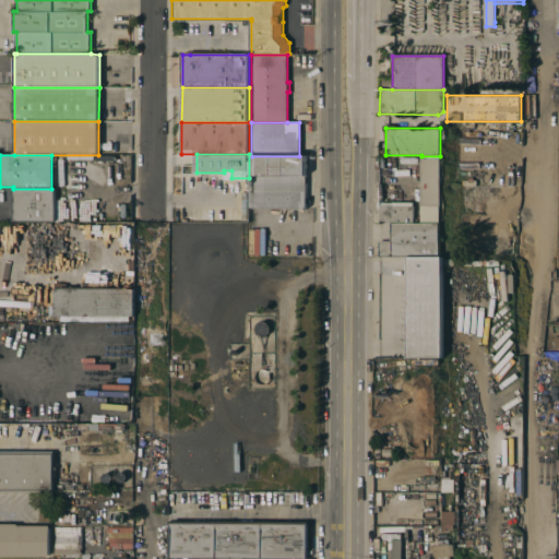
[(306,156),(306,209),(252,209),(252,207),(251,207),(251,156),(299,156),(306,156)]
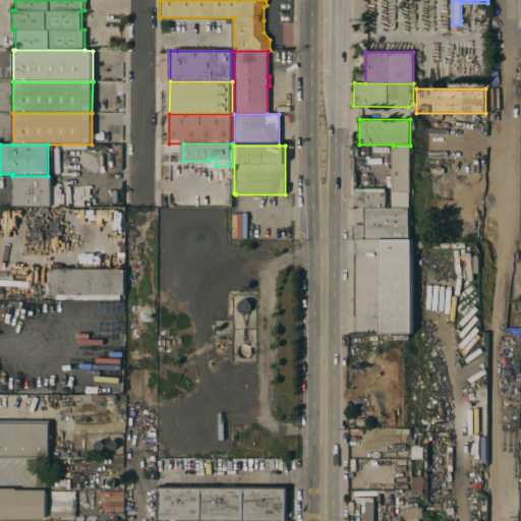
[(410,240),(380,240),(355,240),(355,225),(365,224),(365,209),(387,209),(393,209),(393,146),(410,146),(411,191),(410,191),(410,209),(410,240)]
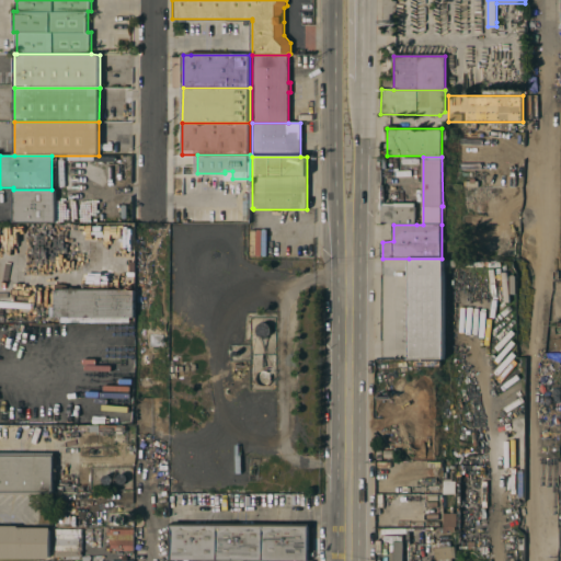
[(55,221),(13,221),(13,190),(52,190),(55,190),(55,221)]
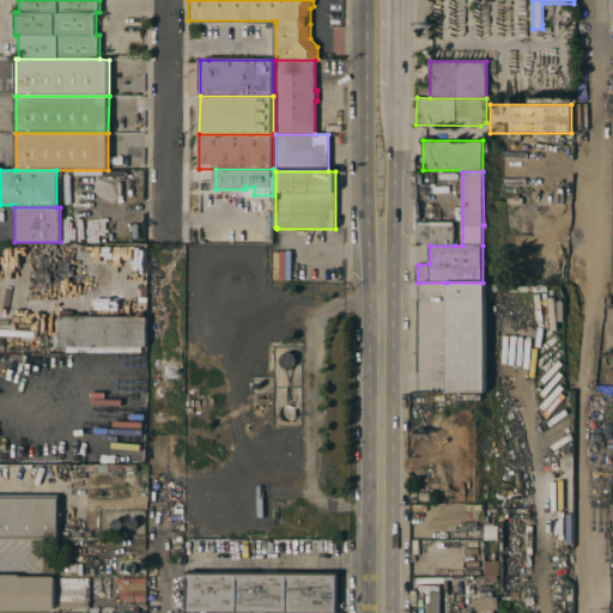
[(430,246),(430,244),(418,244),(418,224),(419,224),(419,222),(431,222),(454,222),(455,246),(430,246)]
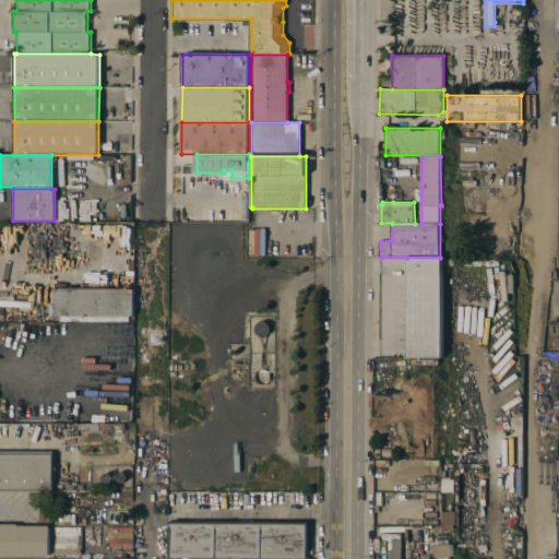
[(442,258),(442,357),(408,357),(407,258),(440,258),(442,258)]
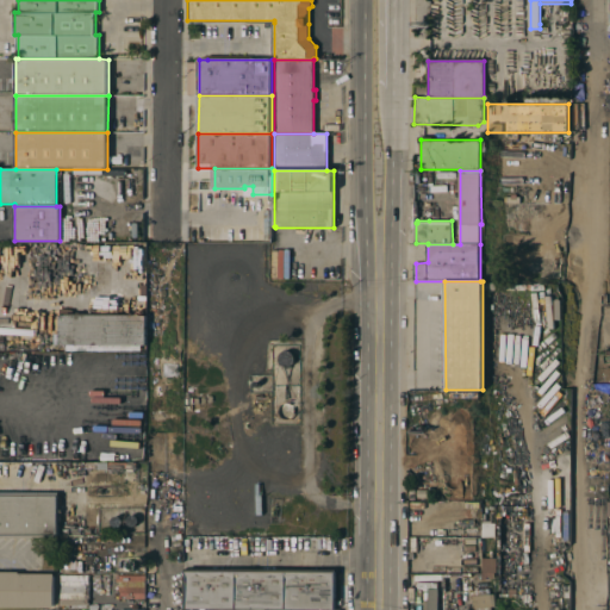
[(147,315),(147,344),(60,344),(60,315),(147,315)]
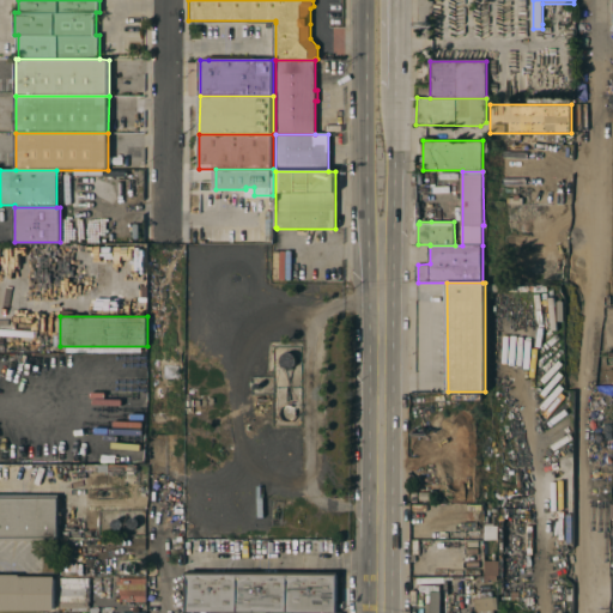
[(283,356),(284,354),(285,353),(286,353),(289,352),(291,353),(293,354),(295,356),(296,357),(296,358),(297,362),(296,364),(295,366),(292,368),(291,369),(289,369),(285,369),(283,366),(281,364),(280,362),(280,359),(281,358),(283,356)]
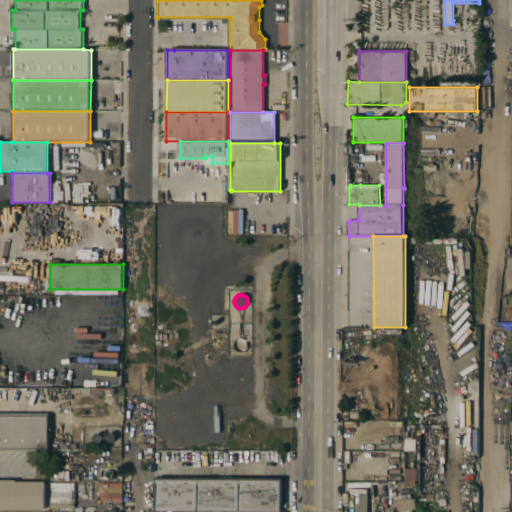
[(242,352),(240,352),(238,351),(236,350),(235,348),(235,346),(235,344),(235,342),(237,340),(239,339),(241,339),(243,339),(244,339),(246,341),(247,343),(248,345),(247,347),(246,349),(245,351),(244,351),(242,352)]
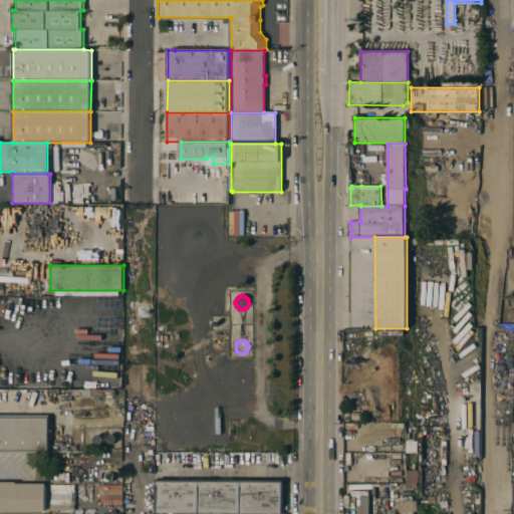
[(49,451),(0,451),(0,415),(50,415),(49,451)]
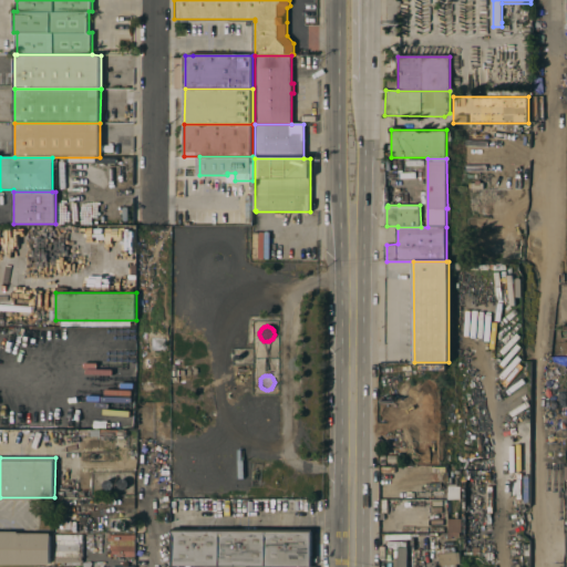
[(111,480),(113,481),(114,482),(115,484),(114,485),(114,487),(113,488),(111,490),(110,490),(109,491),(107,490),(105,488),(104,486),(103,485),(103,484),(104,482),(105,481),(106,480),(107,480),(110,478),(111,480)]
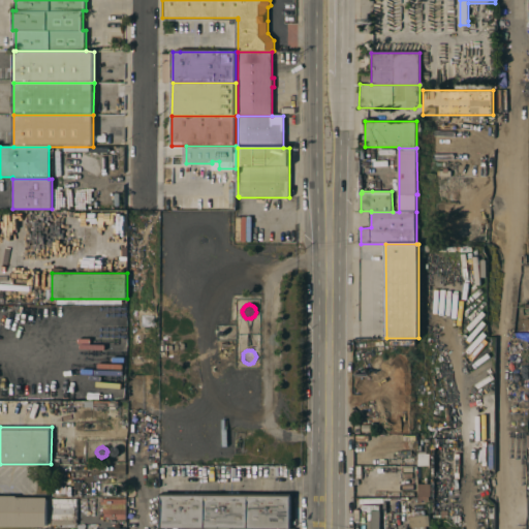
[(111,450),(112,449),(112,448),(113,447),(114,446),(115,446),(117,446),(118,446),(119,447),(121,449),(121,452),(121,453),(120,455),(118,456),(117,456),(116,456),(114,456),(113,455),(112,454),(111,453),(111,452),(111,450)]
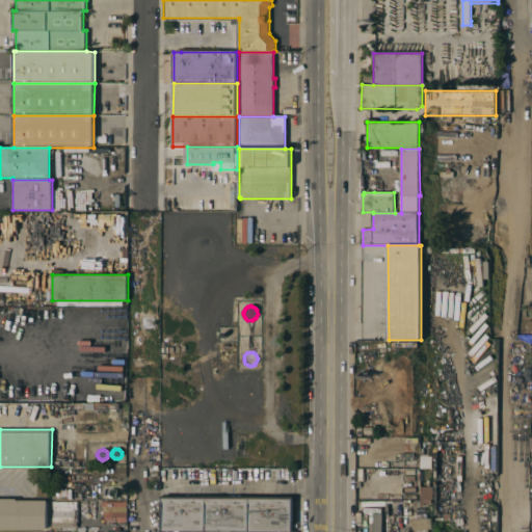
[(431,504),(431,487),(420,487),(421,504),(431,504)]
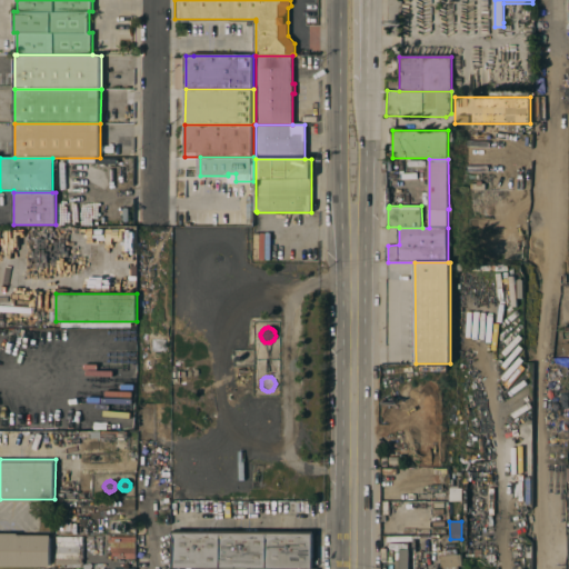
[(0,532),(19,532),(19,535),(51,535),(51,567),(0,566),(0,532)]
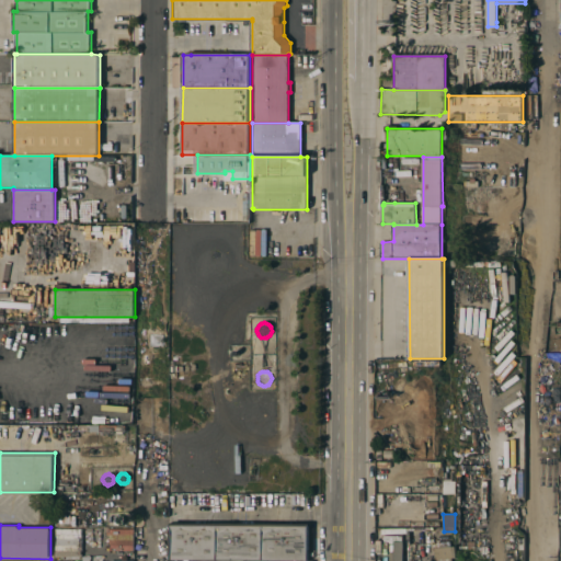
[(170,525),(170,560),(308,560),(308,526),(170,525)]
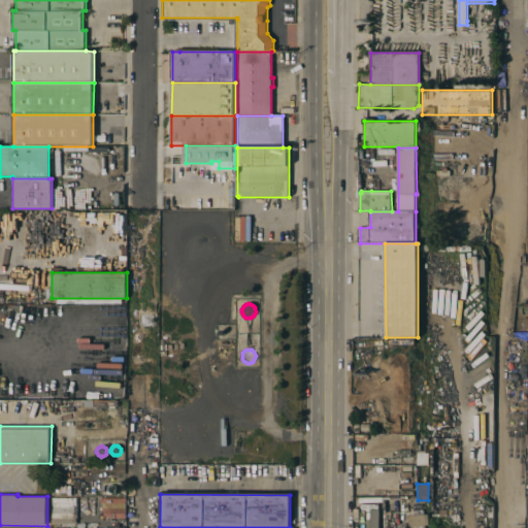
[(125,498),(110,498),(109,518),(124,518),(125,498)]
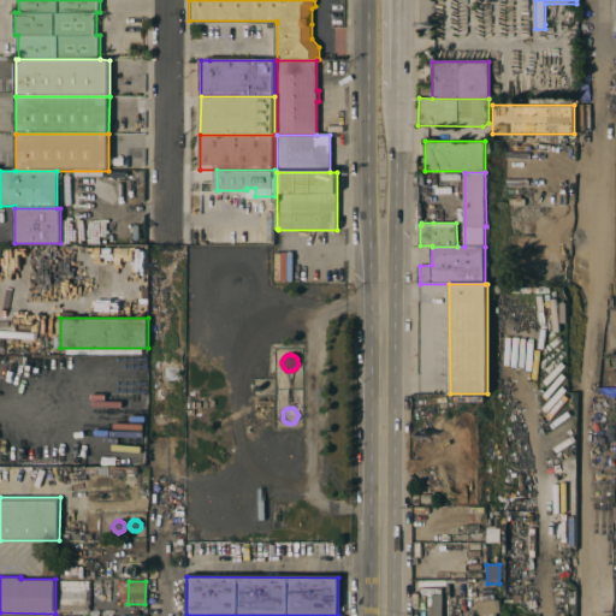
[(433,615),(433,605),(428,605),(428,598),(433,598),(433,594),(443,594),(443,612),(449,612),(448,606),(456,606),(456,615),(433,615)]
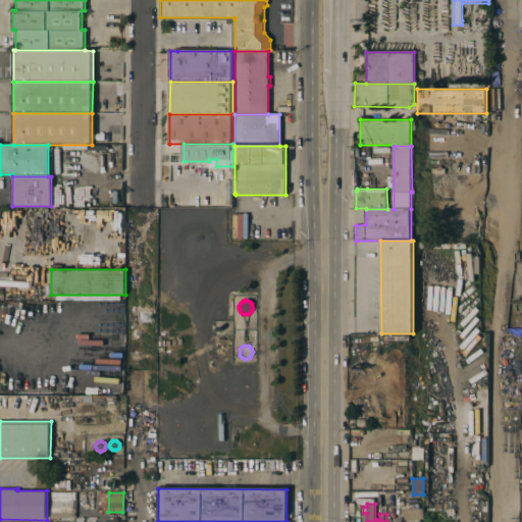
[(405,521),(405,519),(405,509),(408,509),(408,504),(419,504),(420,508),(424,508),(425,519),(421,519),(421,521),(405,521)]
